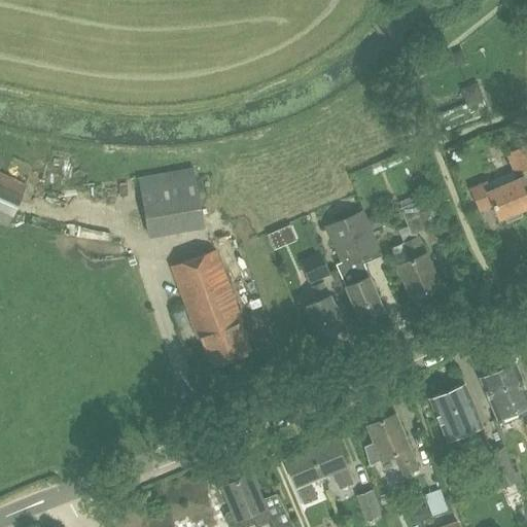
[(467,107),(483,100),(477,83),(460,90),(467,107)]
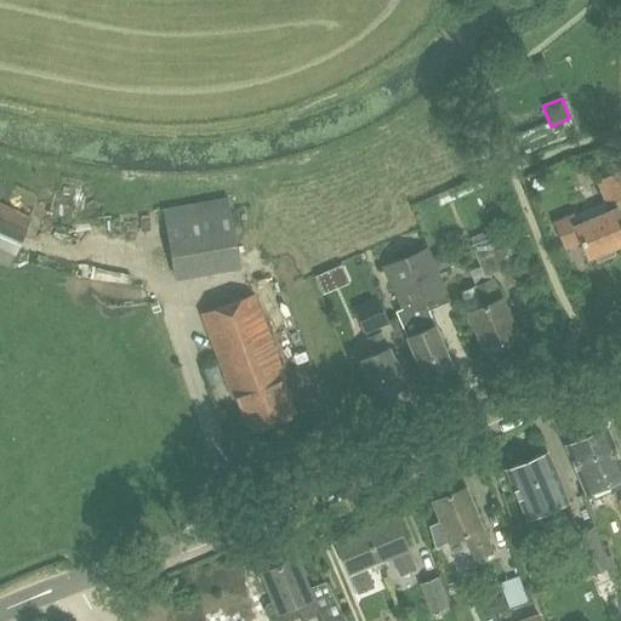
[(608,208),(620,200),(620,172),(620,170),(596,181),(608,208)]
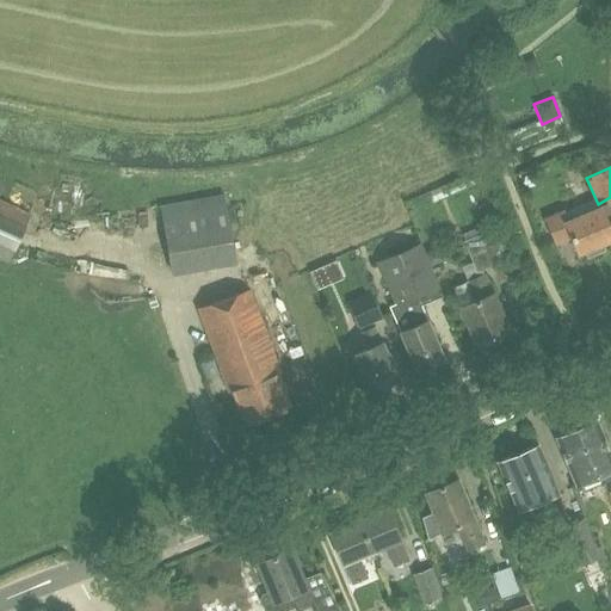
[(160,207),(171,269),(235,258),(224,195),(160,207)]
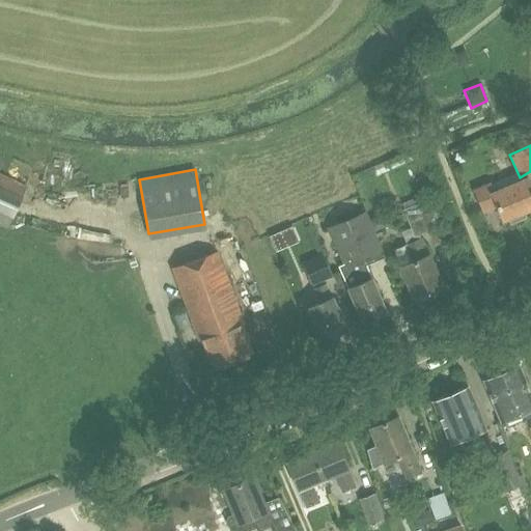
[(0,174),(0,224),(7,227),(26,187),(0,174)]
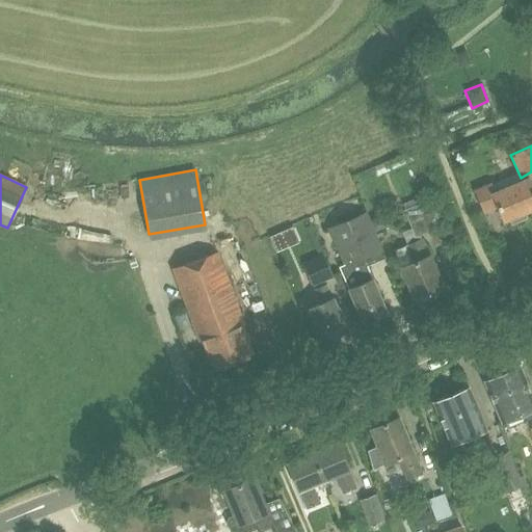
[(527,218),(525,212),(531,208),(531,188),(528,179),(522,181),(519,175),(503,182),(506,188),(493,193),(489,186),(475,192),(484,213),(498,208),(503,221),(509,218),(511,225),(527,218)]
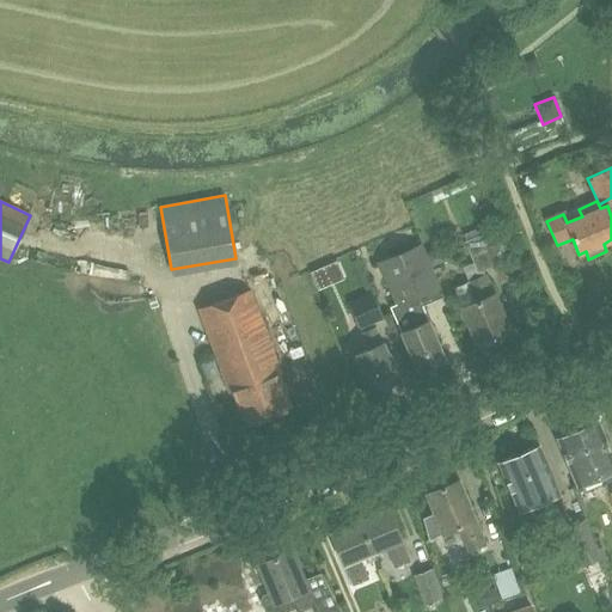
[(464,242),(478,274),(506,261),(502,251),(512,248),(507,233),(497,238),(494,230),(482,234),(479,228),(464,236),(466,240),(464,242)]
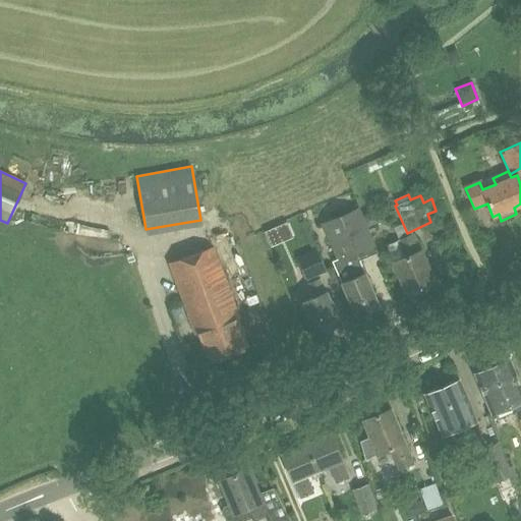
[(322,225),(337,259),(332,262),(355,316),(380,306),(356,254),(374,246),(358,210),(322,225)]
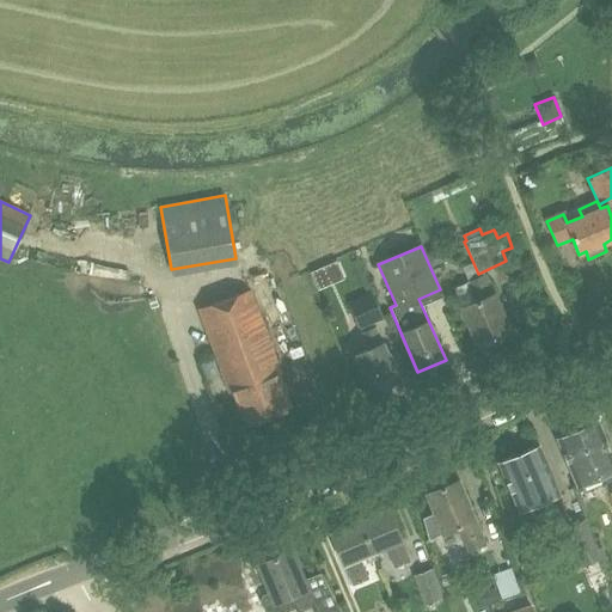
[(426,252),(432,268),(445,261),(439,248),(426,252)]
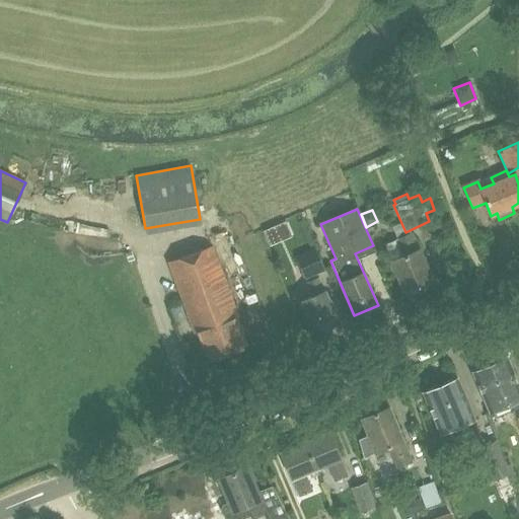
[(263,230),(270,246),(292,236),(286,221),(263,230)]
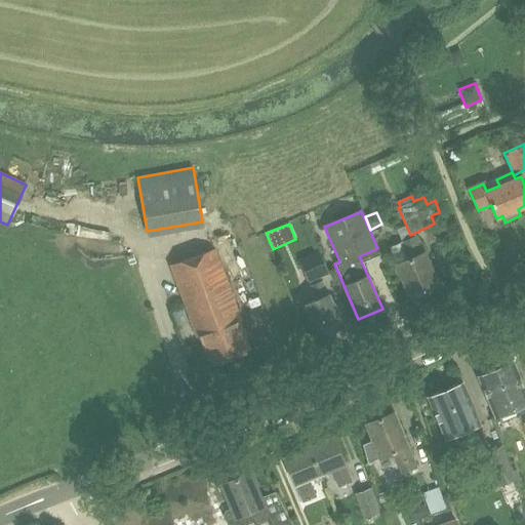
[(410,297),(438,285),(416,236),(389,247),(410,297)]
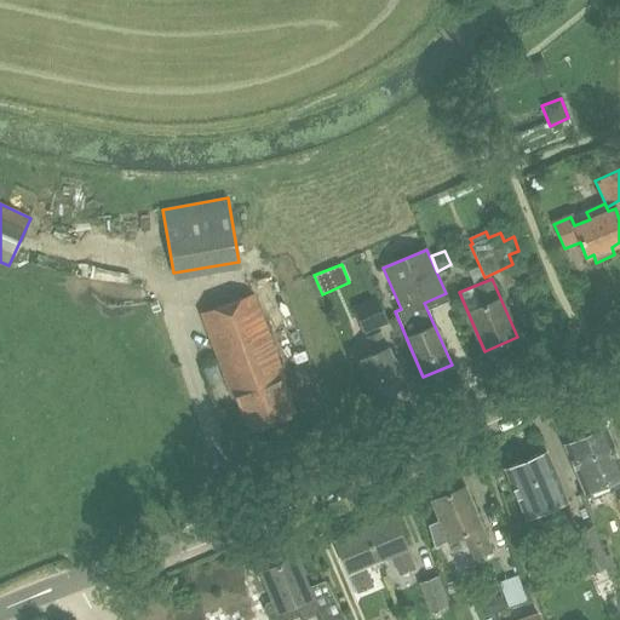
[(282,380),(286,378),(253,293),(200,313),(231,397),(234,397),(247,432),(294,414),(282,380)]
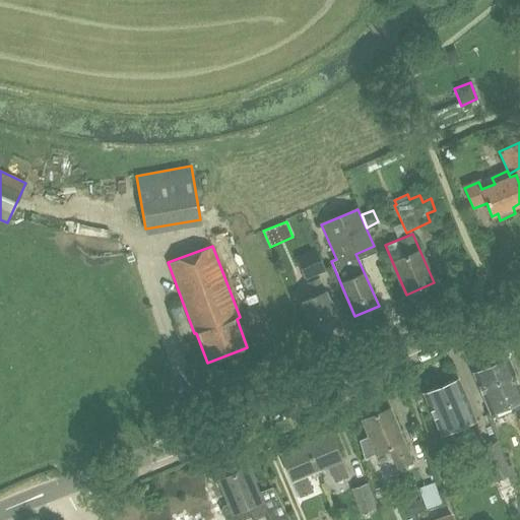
[(306,280),(326,271),(316,249),(296,258),(306,280)]
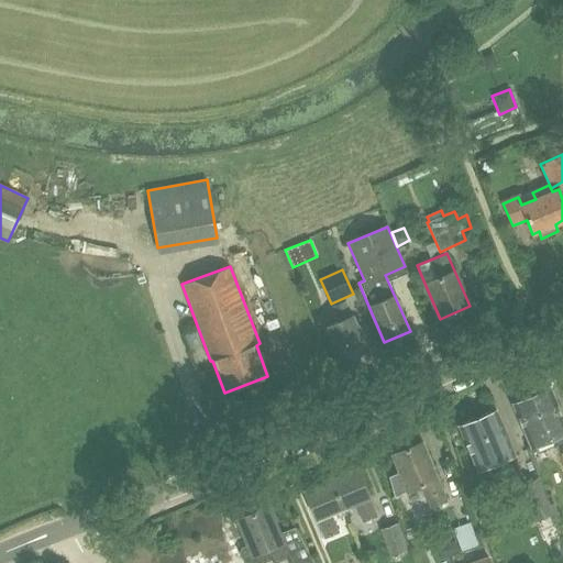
[(341,322),(326,328),(341,361),(366,350),(345,301),(333,306),(341,322)]
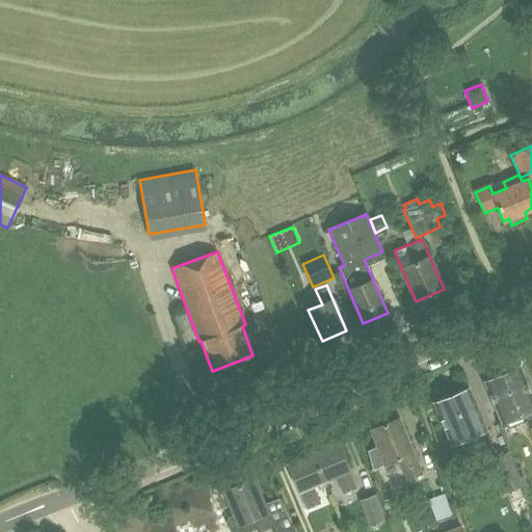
[(531,410),(531,396),(520,367),(484,382),(502,424),(531,410)]
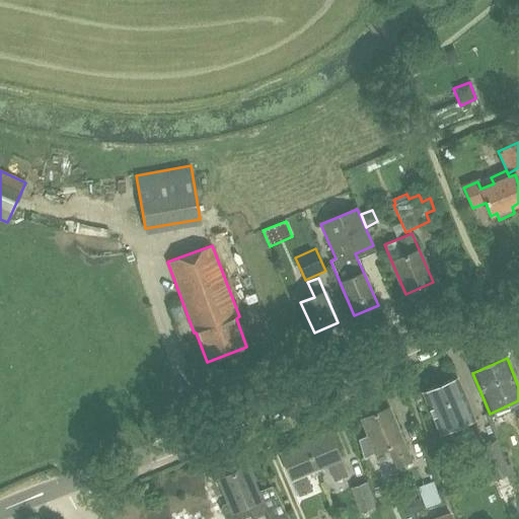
[(422,393),(440,435),(474,420),(456,378),(422,393)]
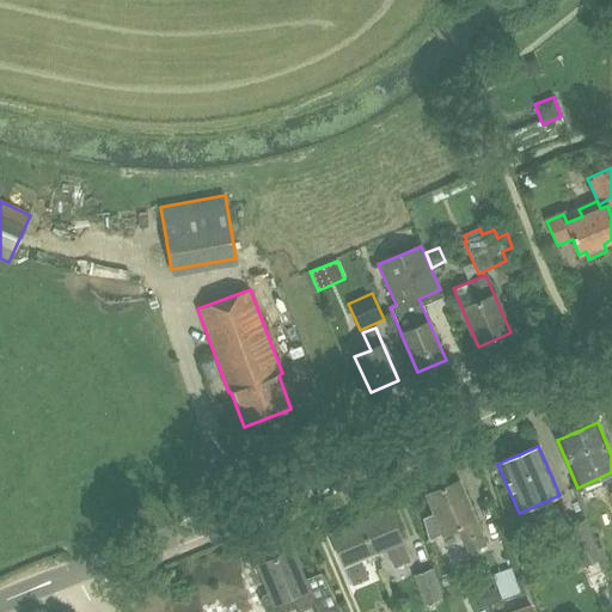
[(442,533),(458,526),(467,551),(487,543),(458,478),(424,493),(442,533)]
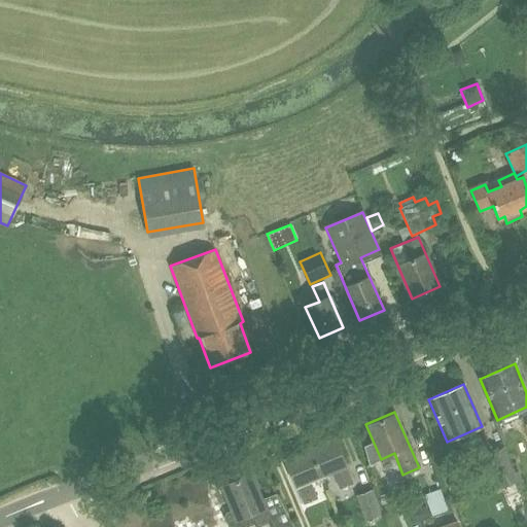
[(334,438),(309,449),(320,475),(332,470),(340,489),(353,484),(334,438)]
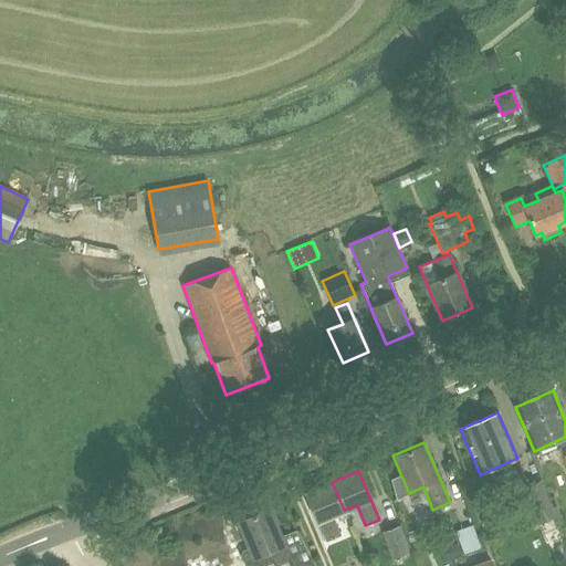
[(541,481),(527,486),(522,471),(513,474),(520,490),(523,489),(538,524),(547,520),(555,535),(562,533),(541,481)]
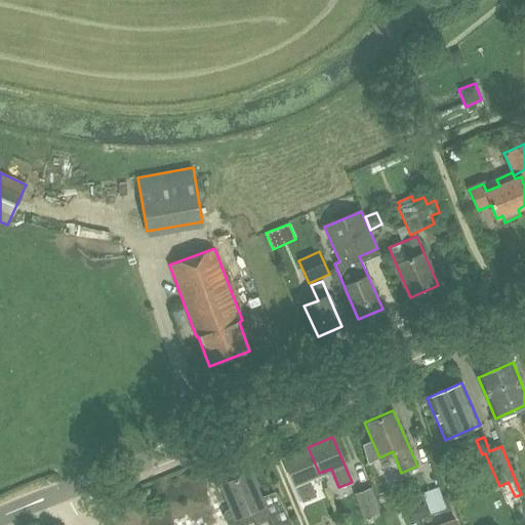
[(308,479),(319,473),(308,447),(283,457),(303,502),(315,496),(308,479)]
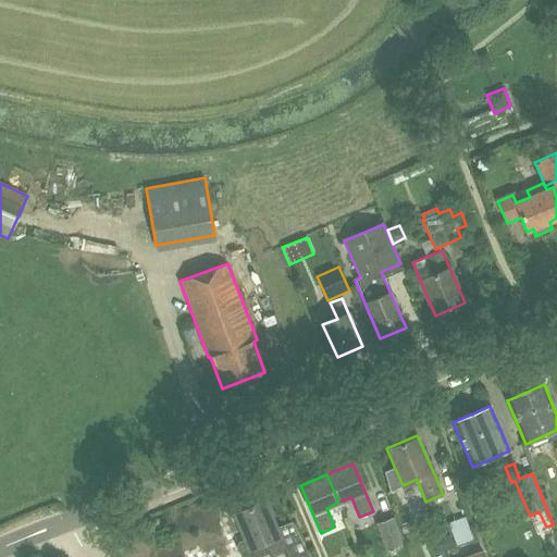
[(310,556),(289,518),(273,525),(263,502),(235,514),(247,540),(240,542),(242,545),(238,546),(243,556),(257,556),(269,553),(271,556),(282,553),(283,556),(310,556)]
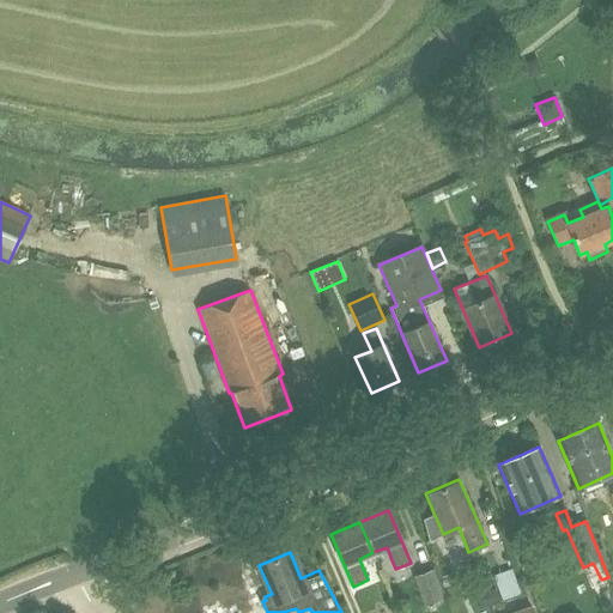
[(521,593),(511,569),(493,576),(499,590),(474,600),(478,608),(521,593)]
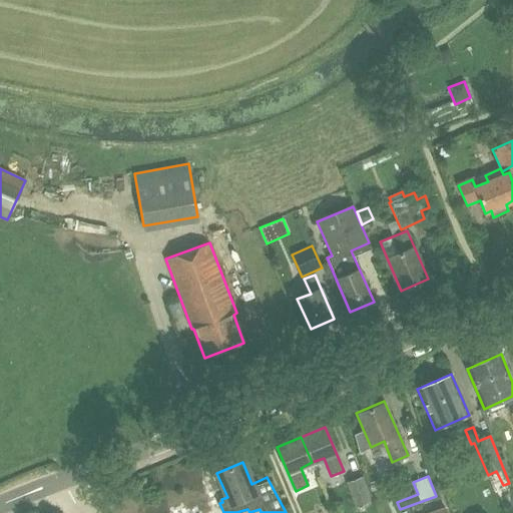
[(355,508),(372,501),(363,477),(346,483),(355,508)]
